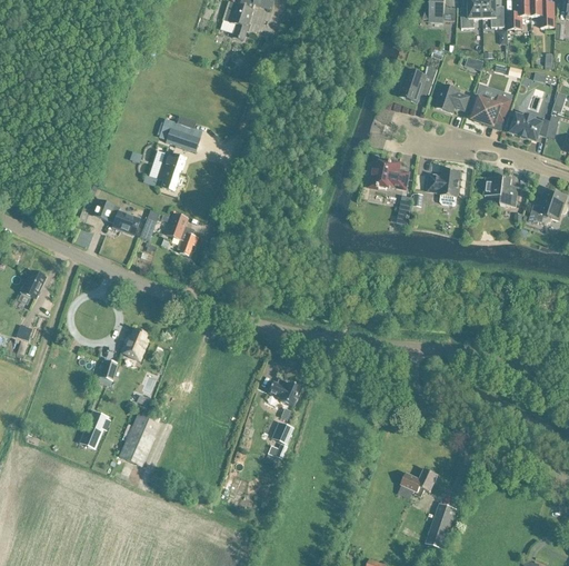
[(255,0),(253,5),(271,10),(273,0),(255,0)]
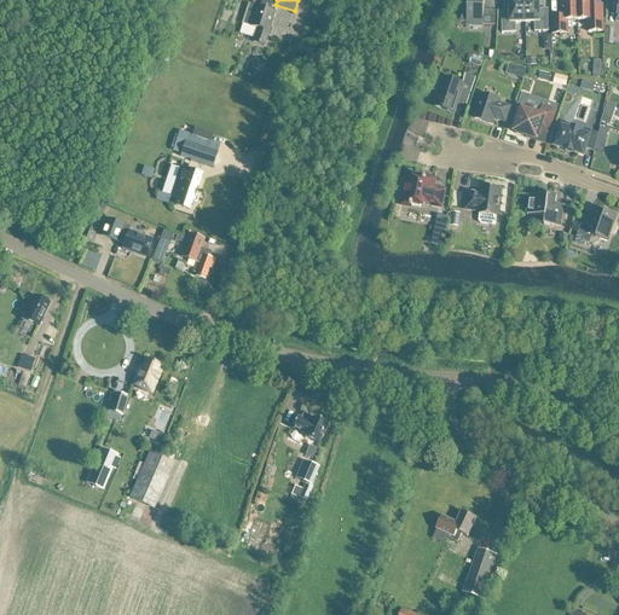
[(495,23),(496,9),(487,7),(485,5),(485,0),(468,0),(468,4),(466,4),(461,19),(461,21),(495,23)]
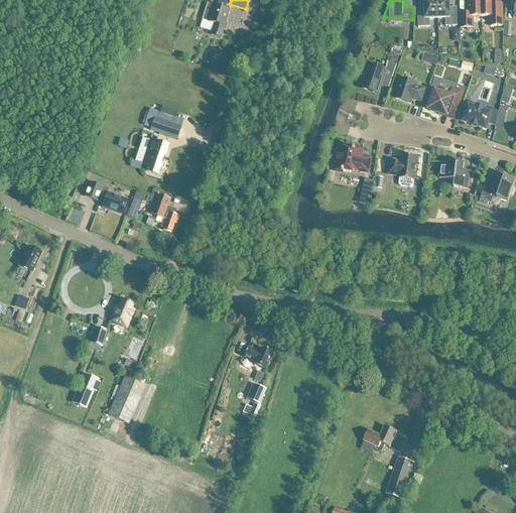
[(437,16),(436,0),(424,0),(425,9),(418,9),(418,25),(430,24),(430,17),(437,16)]
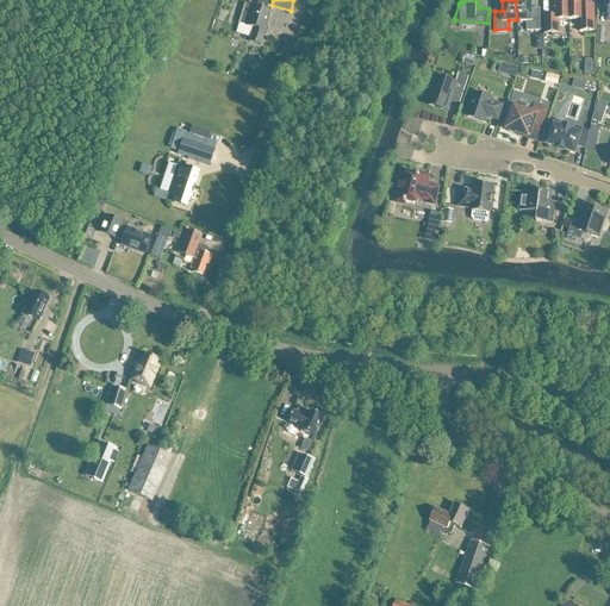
[(541,10),(533,10),(531,0),(516,0),(517,19),(527,19),(527,29),(541,29),(541,10)]
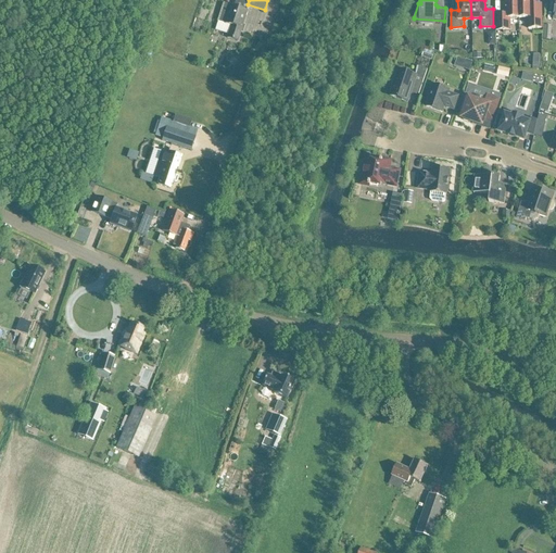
[(519,15),(518,0),(503,0),(504,13),(496,13),(496,28),(510,28),(510,16),(519,15)]
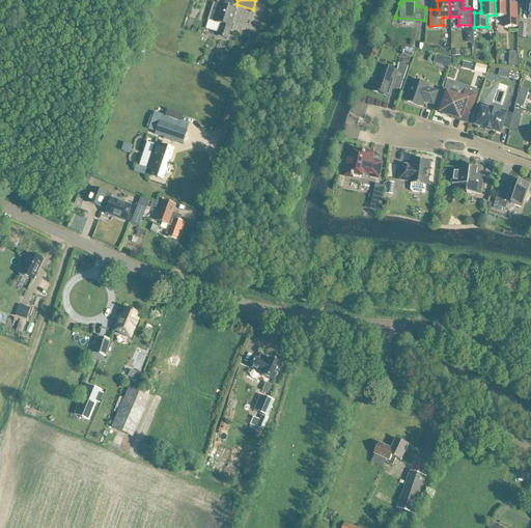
[(495,0),(496,15),(504,15),(505,25),(518,25),(518,16),(518,10),(510,10),(509,0),(495,0)]
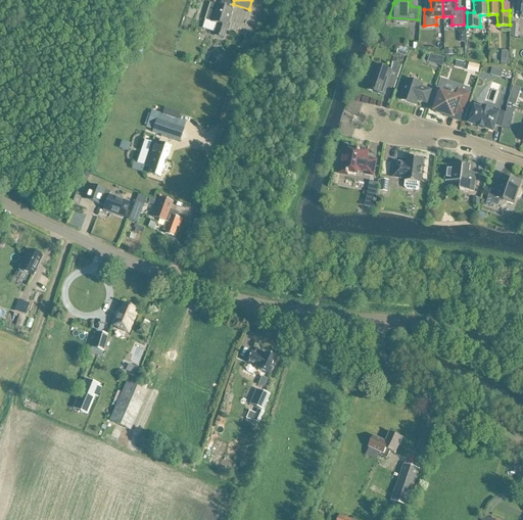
[(233,9),(216,3),(210,2),(205,18),(218,22),(214,34),(224,37),(233,9)]
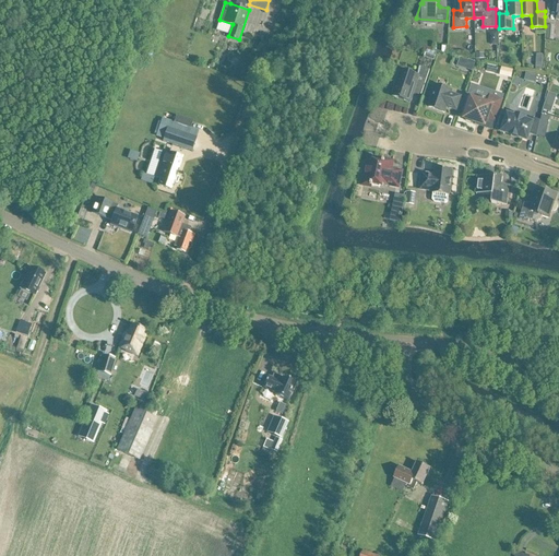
[(432,64),(437,51),(430,49),(428,56),(426,62),(432,64)]
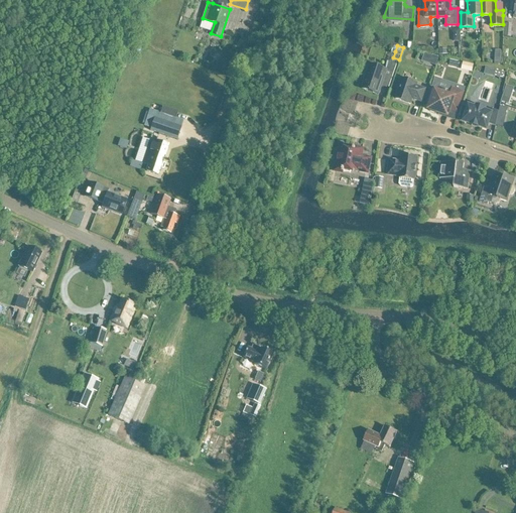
[(435,62),(438,55),(432,53),(430,61),(435,62)]
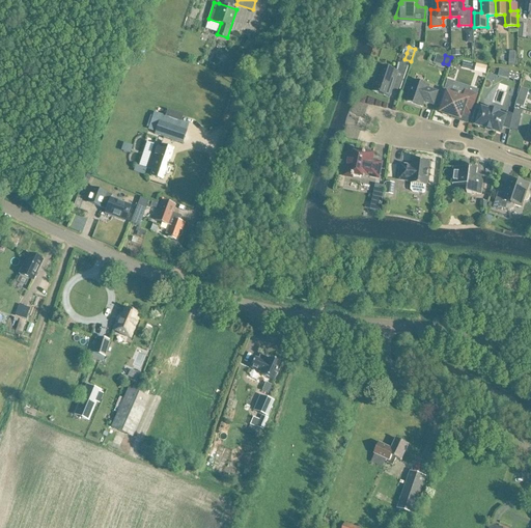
[(400,87),(409,64),(400,61),(397,70),(382,64),(382,66),(378,64),(374,74),(379,75),(373,90),(389,95),(393,85),(400,87)]
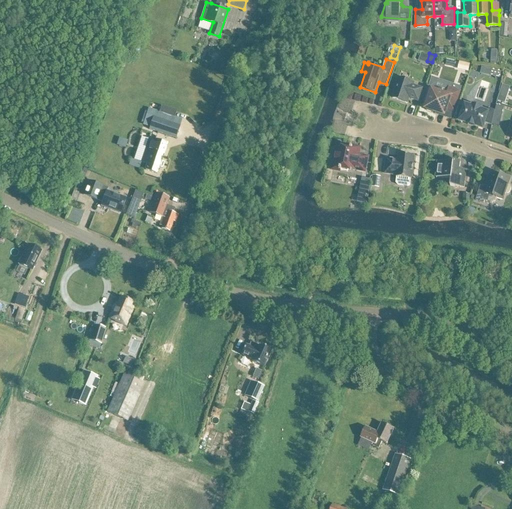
[(468,70),(470,62),(460,60),(458,68),(468,70)]
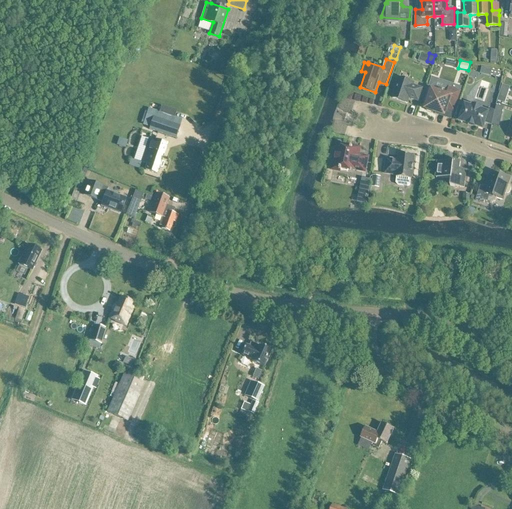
[(501,68),(492,66),(490,73),(500,75),(501,68)]
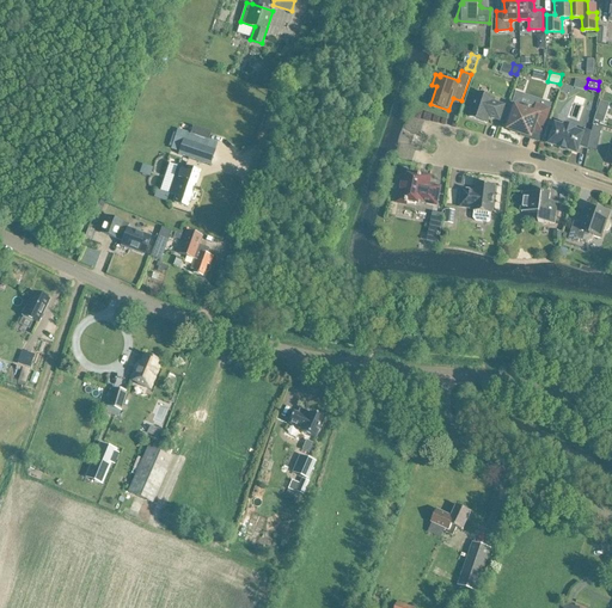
[(501,118),(506,103),(494,99),(494,97),(477,91),(470,115),(487,121),(488,115),(501,118)]
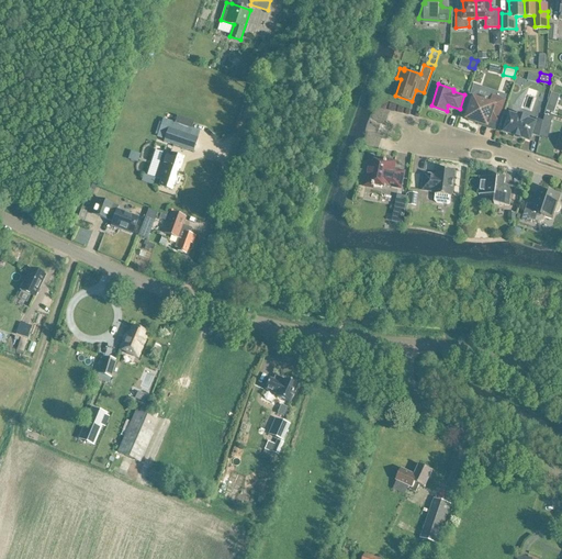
[(557,102),(560,93),(552,91),(549,100),(557,102)]
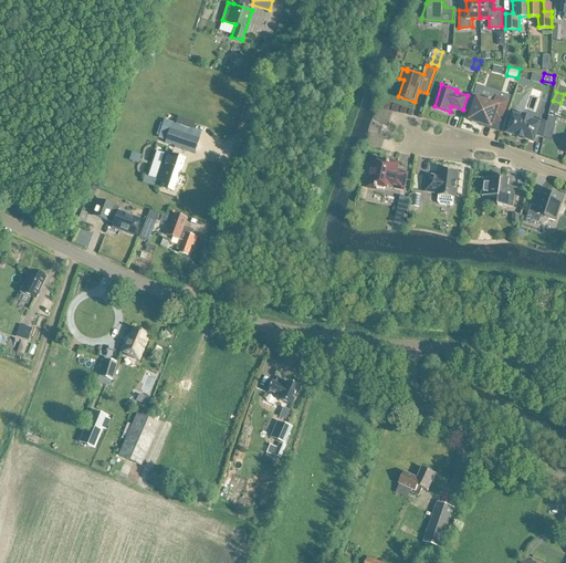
[(498,104),(488,101),(489,96),(481,94),(480,98),(478,97),(470,118),(491,125),(493,118),(502,122),(510,98),(509,98),(507,102),(500,98),(498,104)]
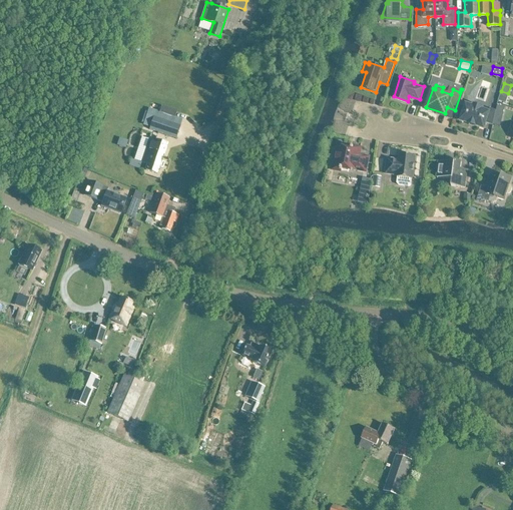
[(474,106),(466,103),(461,118),(469,121),(469,122),(475,124),(476,123),(484,126),(486,121),(493,123),(495,112),(496,108),(490,106),(488,111),(481,108),(482,106),(475,104),(474,106)]
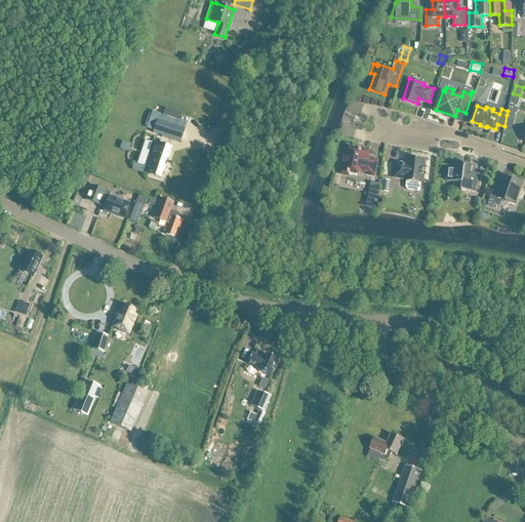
[(180,141),(187,121),(178,119),(182,112),(165,107),(163,113),(152,110),(147,124),(154,126),(153,132),(180,141)]
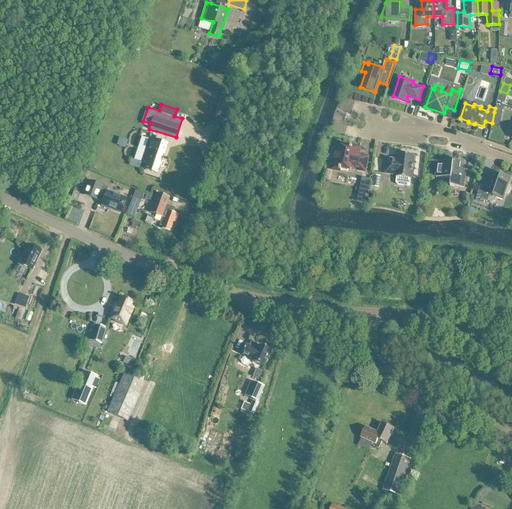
[(501,114),(503,105),(496,104),(495,108),(494,112),(501,114)]
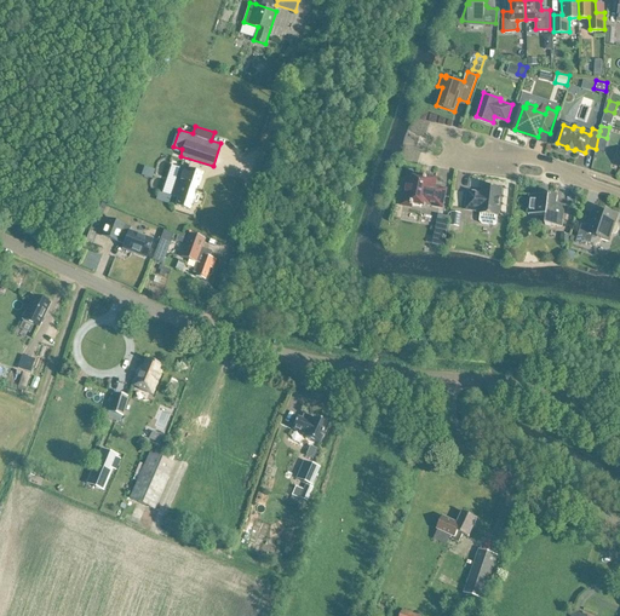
[(174,180),(171,194),(178,196),(176,203),(190,207),(193,200),(196,201),(199,194),(195,194),(196,188),(201,176),(193,173),(187,171),(179,168),(174,180)]
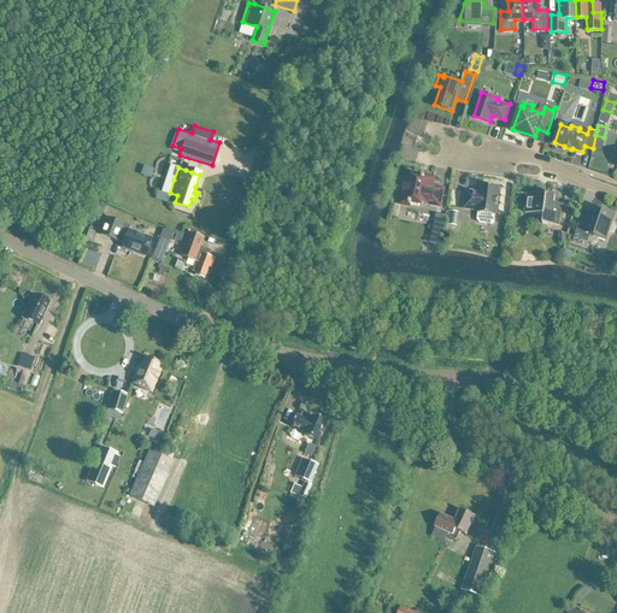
[(440,205),(444,187),(433,184),(435,170),(434,170),(433,177),(415,174),(413,177),(405,176),(404,182),(401,183),(400,188),(403,190),(400,201),(419,205),(421,200),(440,205)]
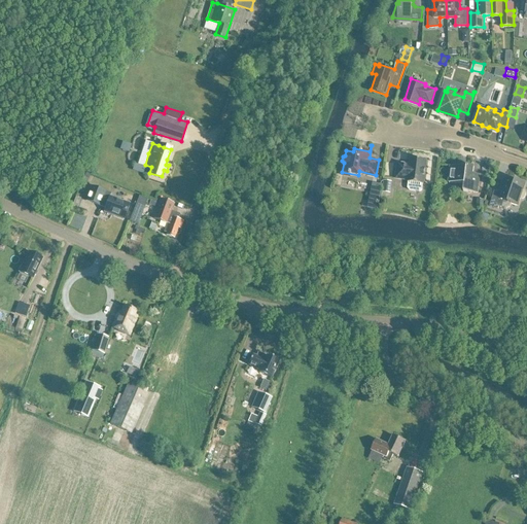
[(423,182),(426,159),(411,156),(411,163),(398,162),(396,176),(409,178),(409,180),(408,186),(409,188),(420,189),(422,188),(423,182)]
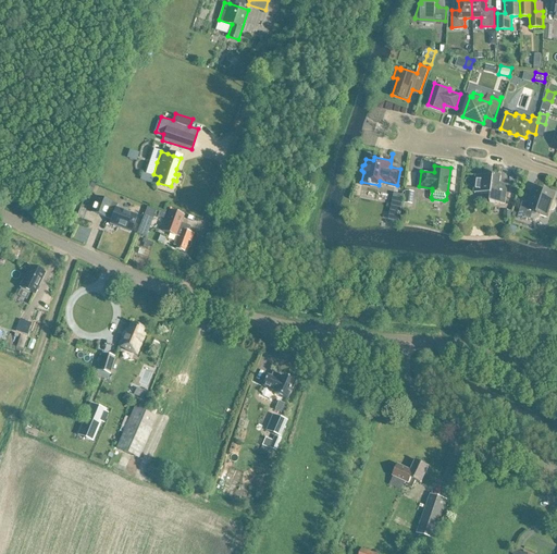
[(505,202),(507,183),(500,182),(500,174),(493,173),(493,175),(477,173),(474,191),(491,193),(490,200),(505,202)]
